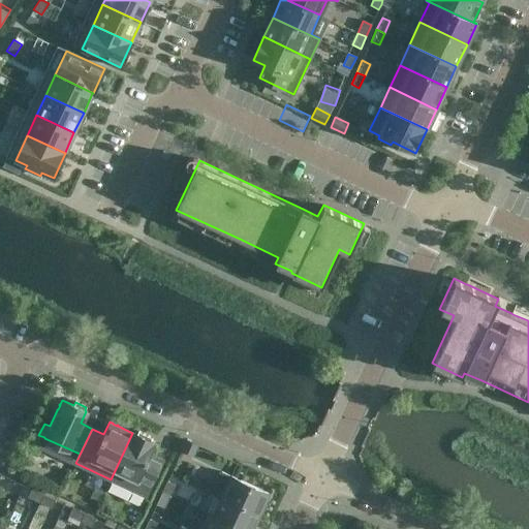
[(136,435),(132,433),(111,479),(147,496),(162,462),(150,456),(153,450),(155,446),(156,445),(155,445),(156,443),(151,441),(153,438),(138,431),(136,435)]
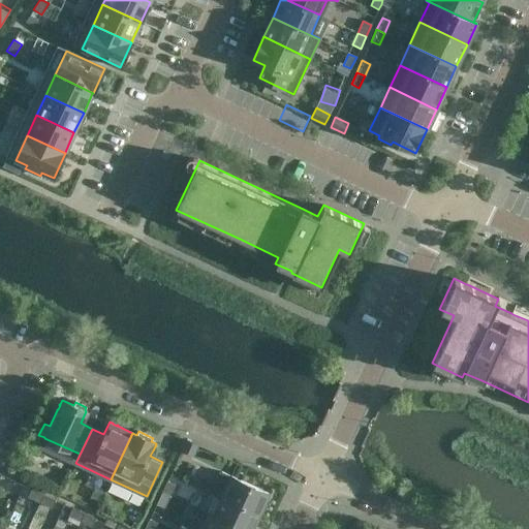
[(192,456),(197,445),(187,439),(181,450),(192,456)]
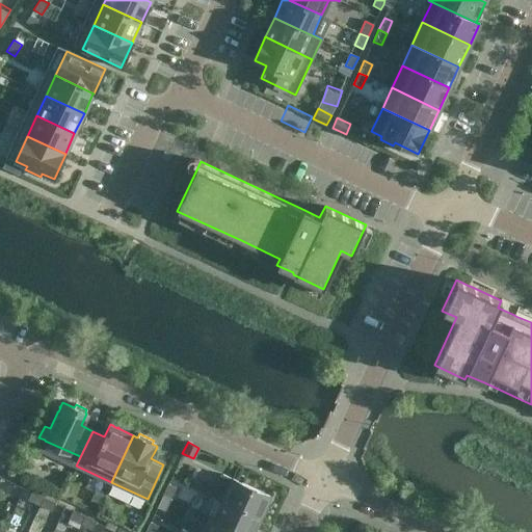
[(223,474),(213,496),(260,517),(270,497),(223,474)]
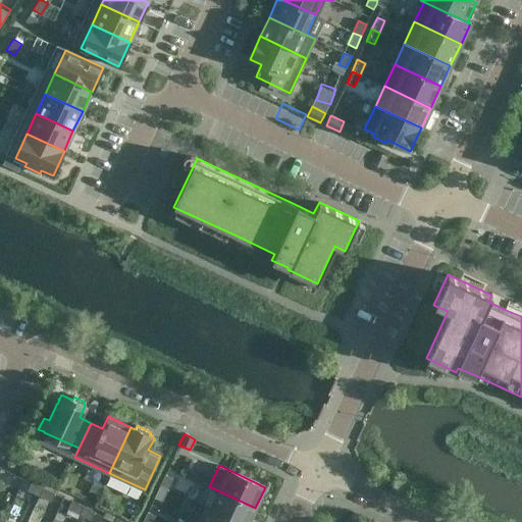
[(165,474),(160,486),(168,489),(173,478),(165,474)]
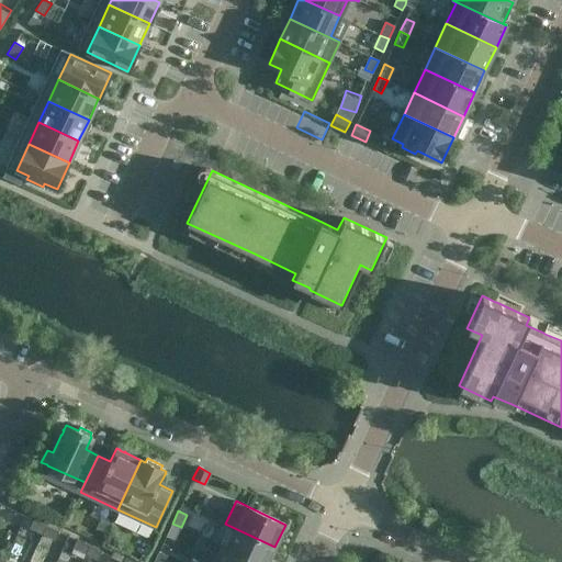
[(43,534),(46,526),(34,519),(30,528),(43,534)]
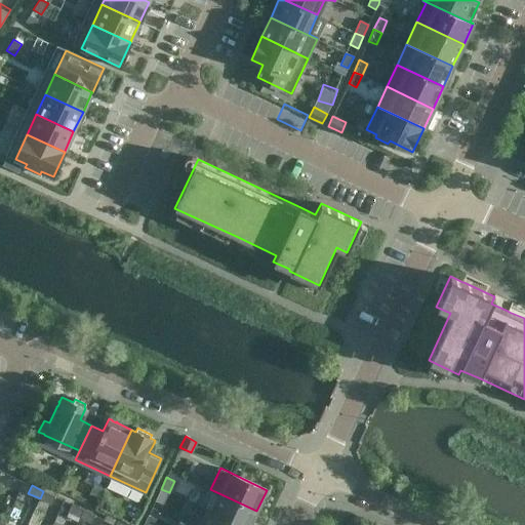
[(163,505),(169,492),(161,489),(156,500),(163,505)]
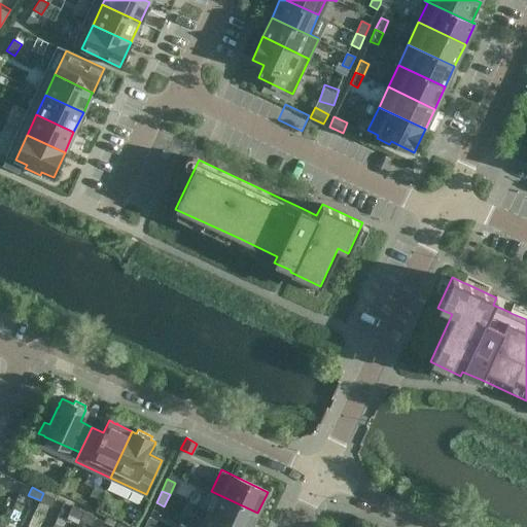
[(252,524),(257,513),(211,491),(219,496),(211,514),(208,512),(208,513),(239,526),(250,526),(252,525),(253,524),(252,524)]
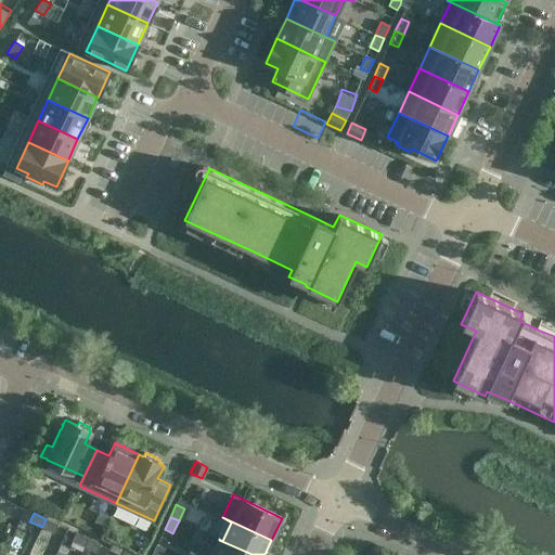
[(59,525),(46,519),(42,527),(54,533),(59,525)]
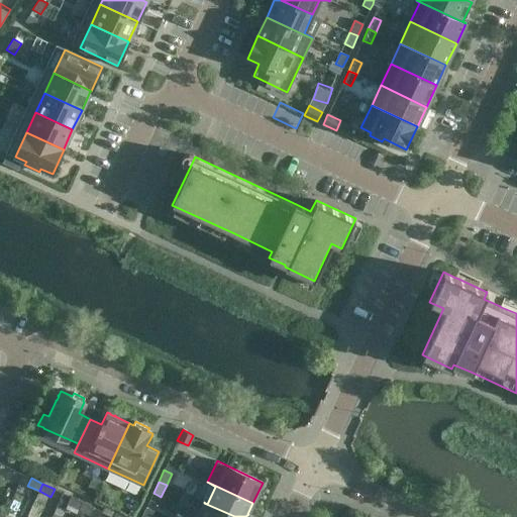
[(79,510),(83,502),(71,497),(68,504),(79,510)]
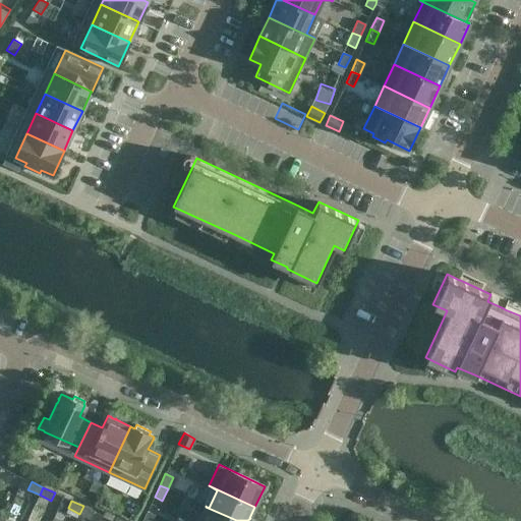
[(236,520),(206,507),(196,503),(187,520),(236,520)]
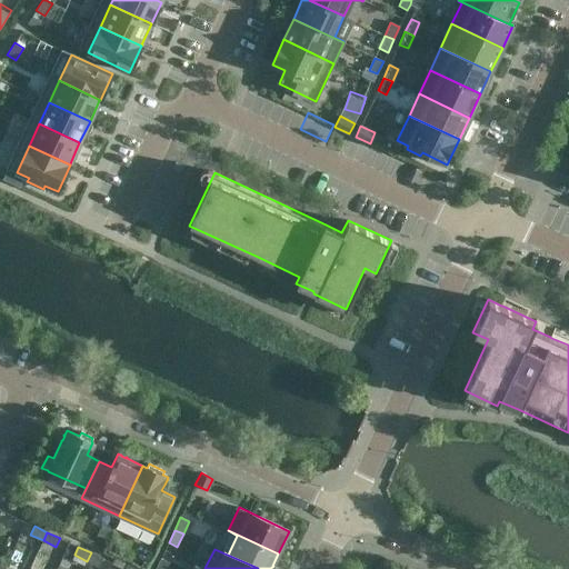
[(103,558),(91,552),(87,561),(99,567),(103,558)]
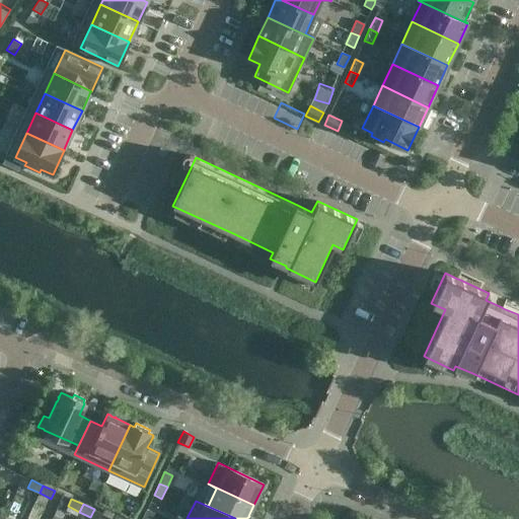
[(151,518),(155,513),(147,509),(142,518),(151,518)]
